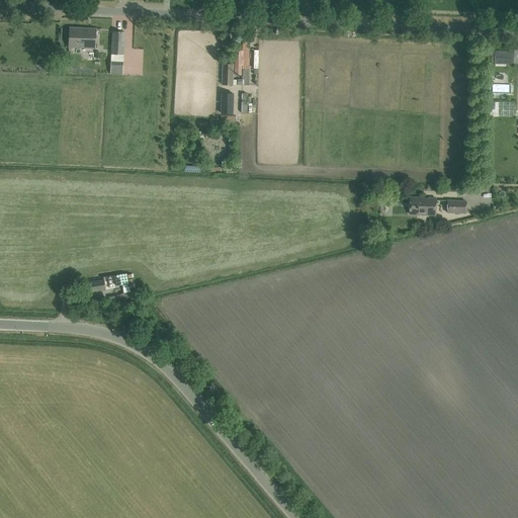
[(80,28),(70,27),(69,47),(94,48),(95,30),(80,29),(80,28)]
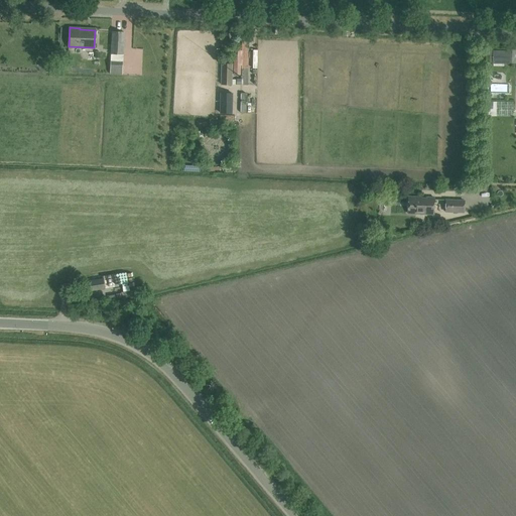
[(111,53),(110,74),(122,75),(123,54),(125,31),(112,31),(111,53)]
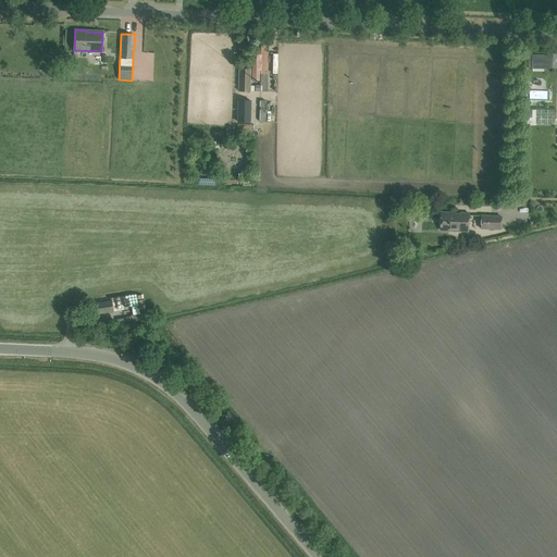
[(259,72),(270,71),(269,42),(258,44),(259,72)]
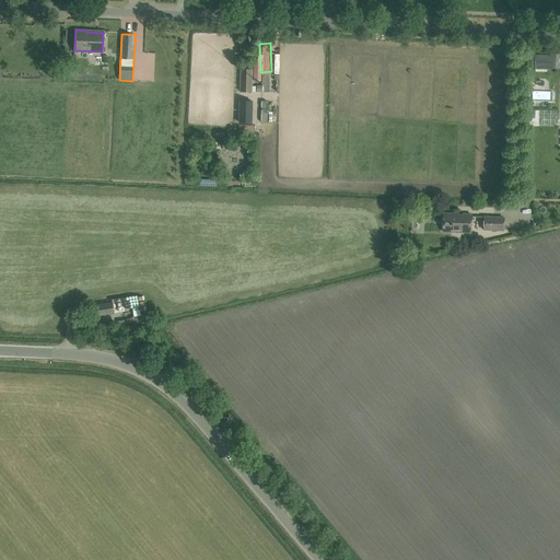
[(535,55),(535,69),(548,69),(548,55),(535,55)]
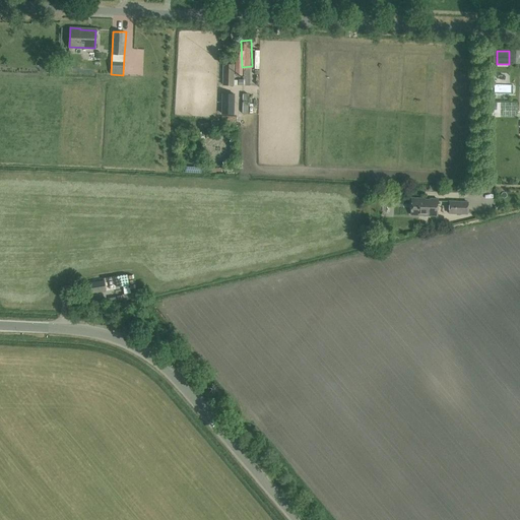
[(222,85),(234,85),(235,64),(222,64),(222,85)]
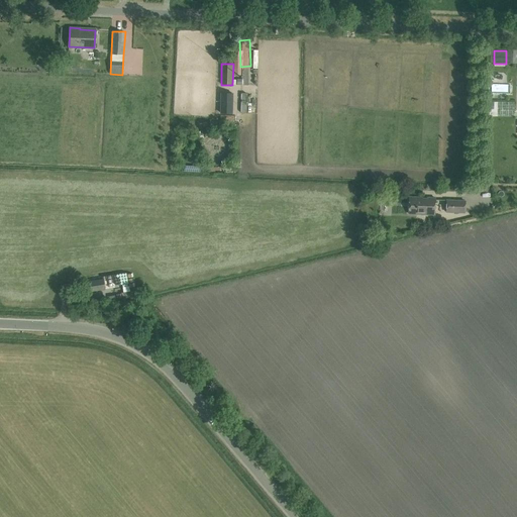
[(231,113),(232,94),(221,94),(221,113),(231,113)]
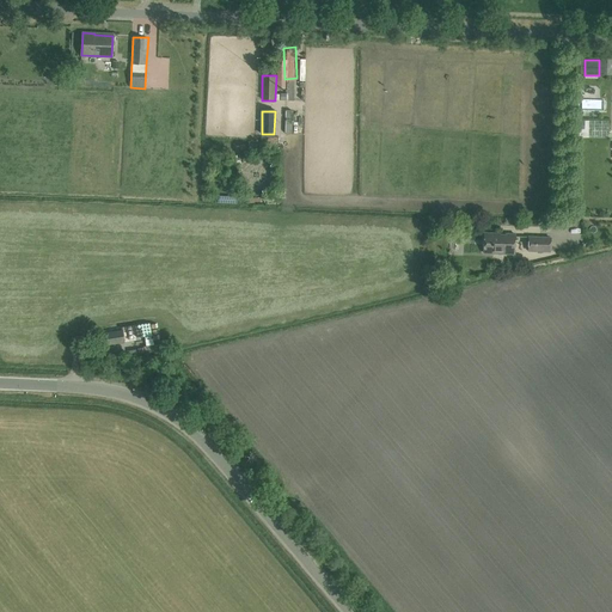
[(515,234),(484,233),(483,252),(514,254),(515,234)]
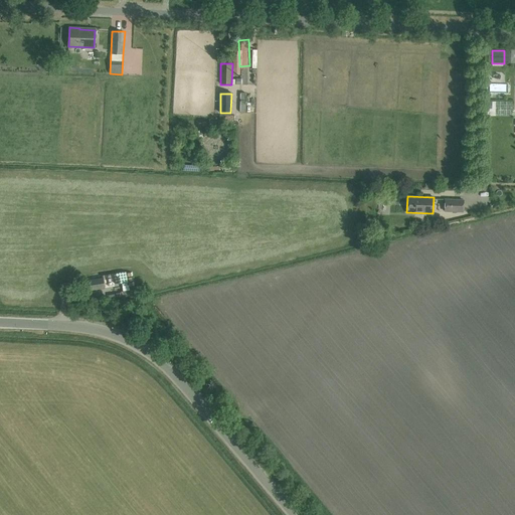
[(444,198),(444,211),(463,212),(464,199),(444,198)]
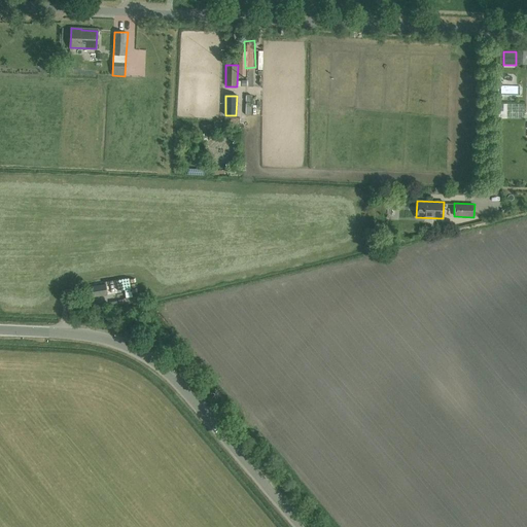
[(105,284),(88,287),(90,297),(106,294),(105,284)]
